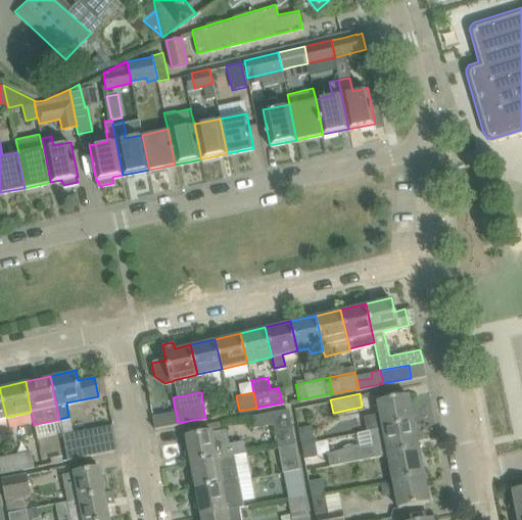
[(366,429),(369,429),(414,421),(408,393),(378,399),(380,412),(363,415),(366,429)]
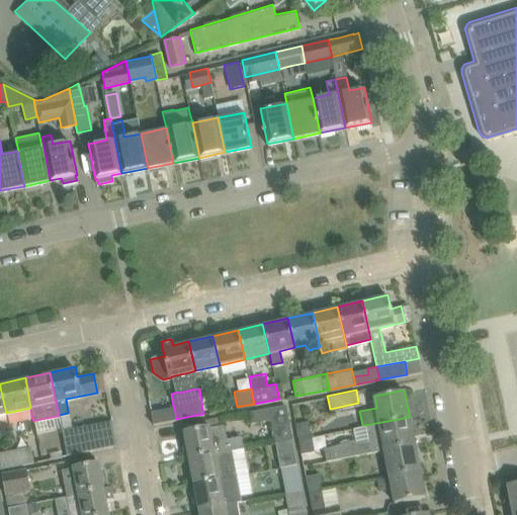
[(274,442),(291,438),(284,404),(248,411),(251,423),(269,419),(274,442)]
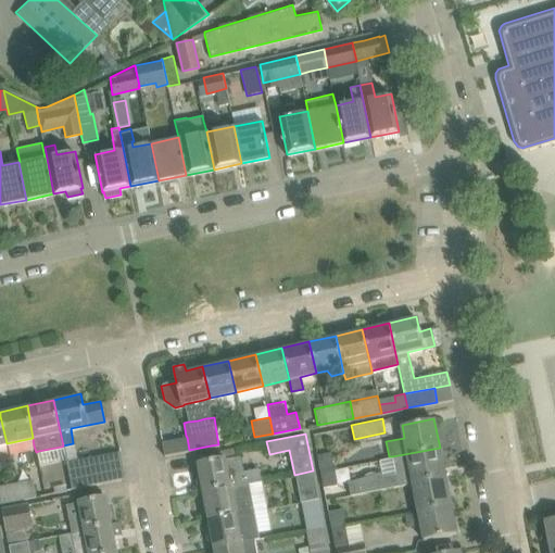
[(186,436),(162,441),(164,454),(189,450),(187,437),(186,436)]
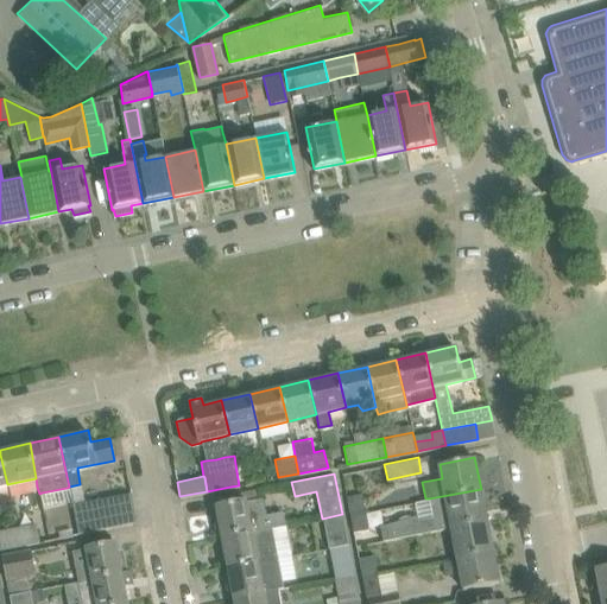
[(213,496),(215,506),(221,536),(271,528),(285,525),(282,510),(265,514),(261,497),(260,497),(259,487),(213,496)]
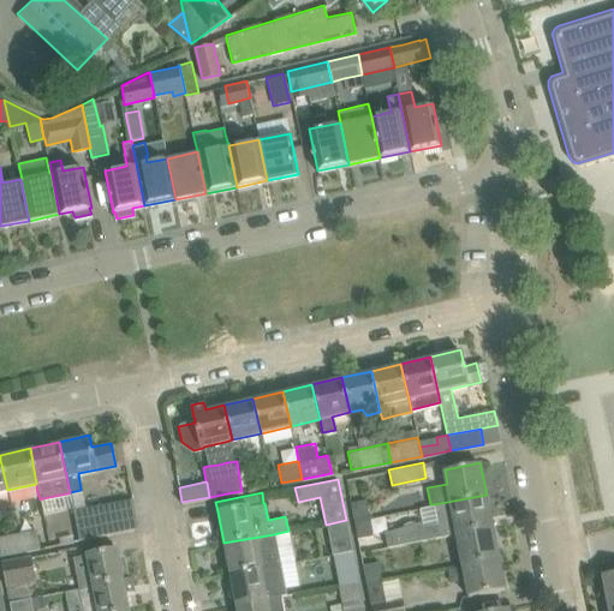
[(387,545),(457,532),(493,525),(487,495),(434,504),(437,521),(422,525),(421,520),(416,522),(411,521),(407,521),(405,522),(404,523),(401,526),(383,532),(387,545)]
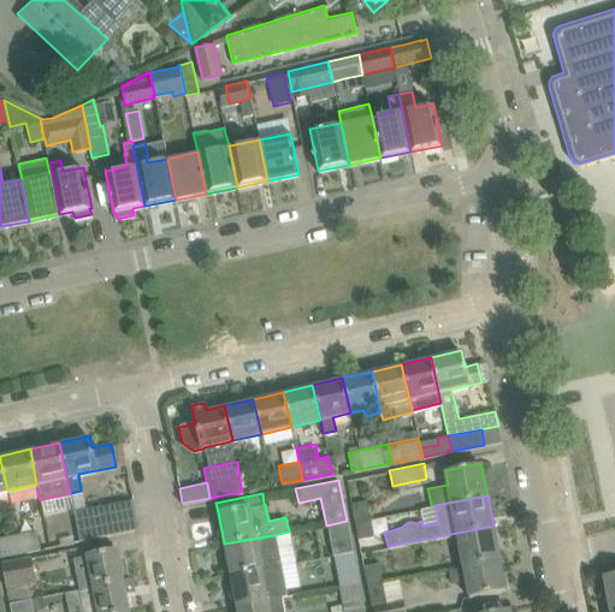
[(354,520),(370,517),(366,498),(350,501),(354,520)]
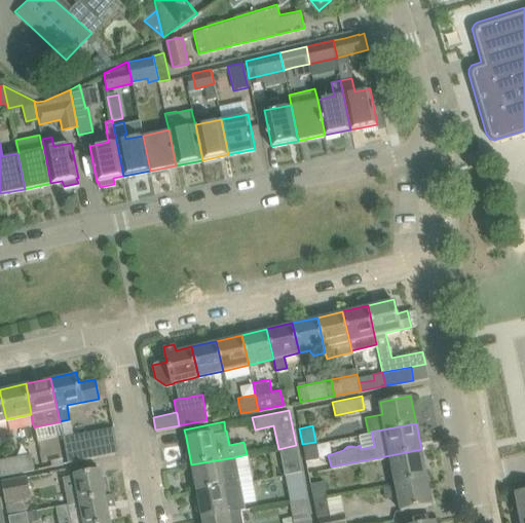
[(63,436),(65,448),(94,443),(90,431),(63,436)]
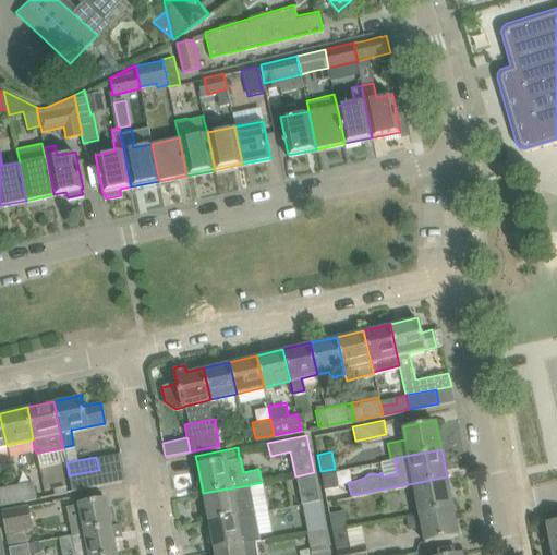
[(324,487),(338,485),(335,469),(321,471),(324,487)]
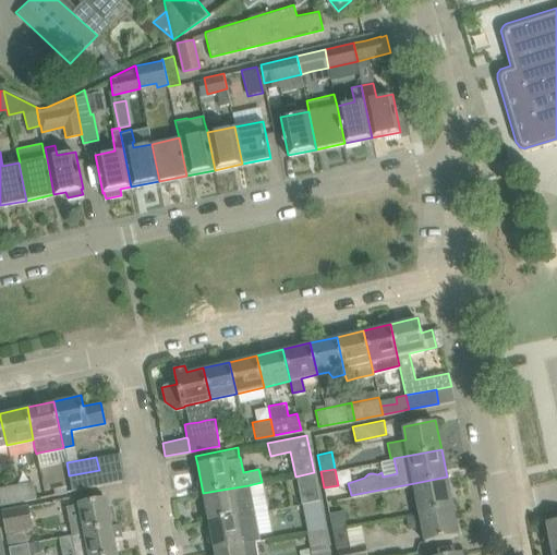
[(72,490),(101,484),(99,470),(69,475),(72,490)]
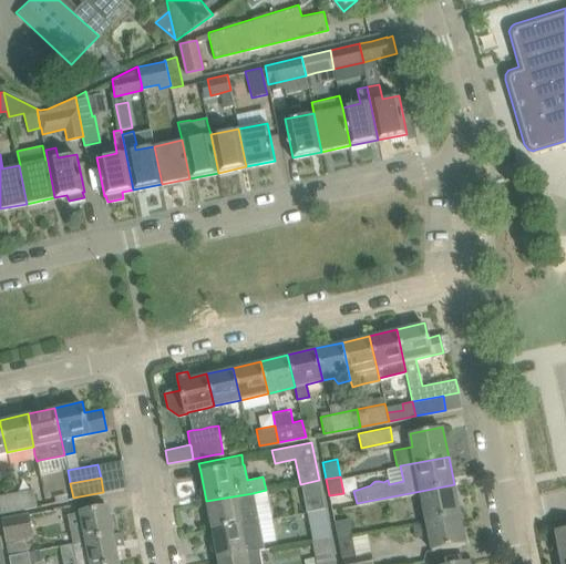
[(325,508),(319,480),(300,484),(306,511),(325,508)]
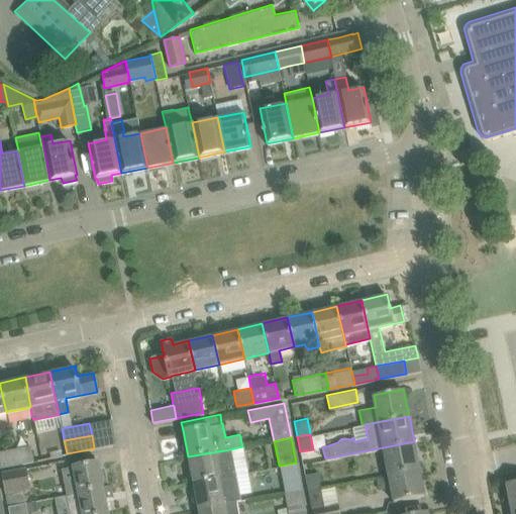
[(414,441),(384,447),(388,474),(418,468),(414,441)]
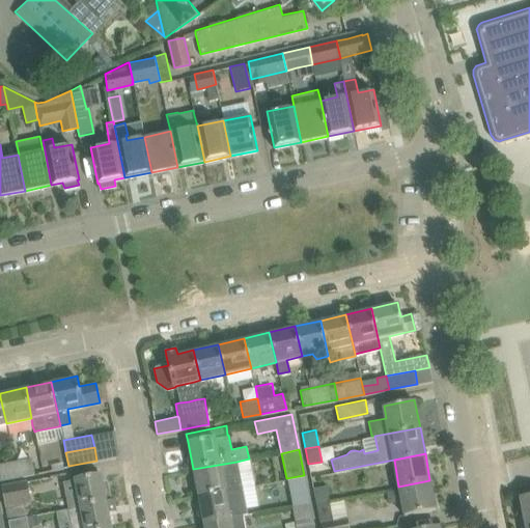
[(15,461),(18,476),(34,473),(31,456),(15,460),(15,461)]
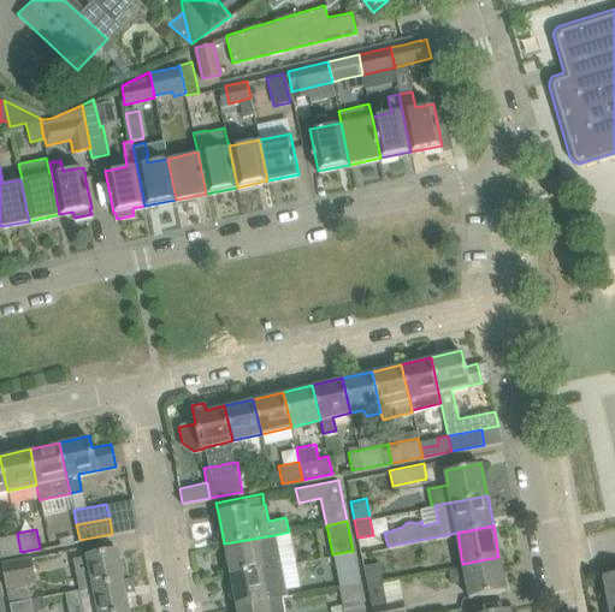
[(21,552),(17,534),(17,533),(0,535),(0,556),(21,552)]
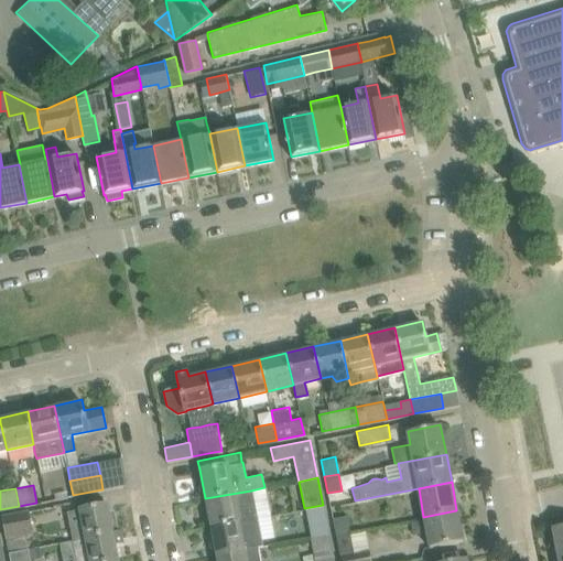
[(210,527),(239,520),(257,517),(251,491),(205,498),(210,527)]
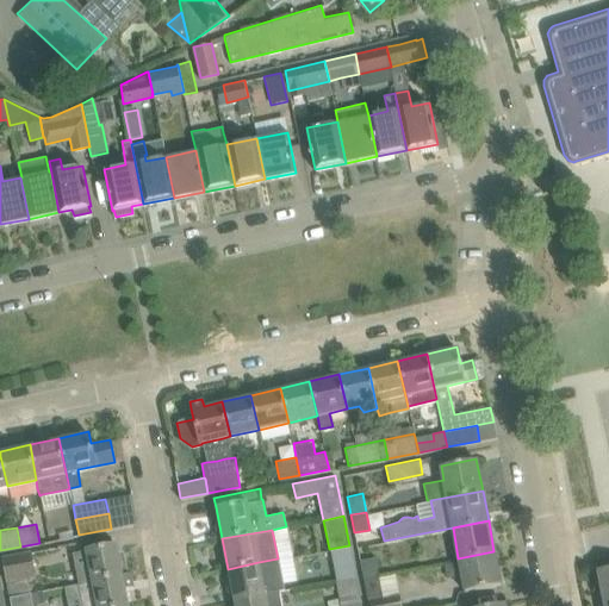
[(76,583),(123,574),(117,543),(72,553),(76,583)]
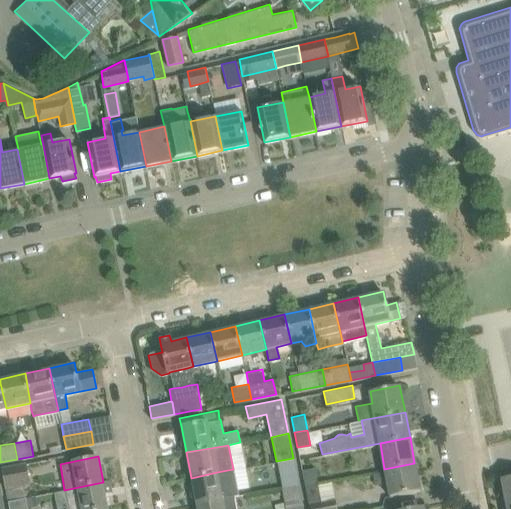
[(10,465),(1,467),(3,478),(8,501),(24,498),(25,498),(22,484),(29,483),(25,462),(10,465)]
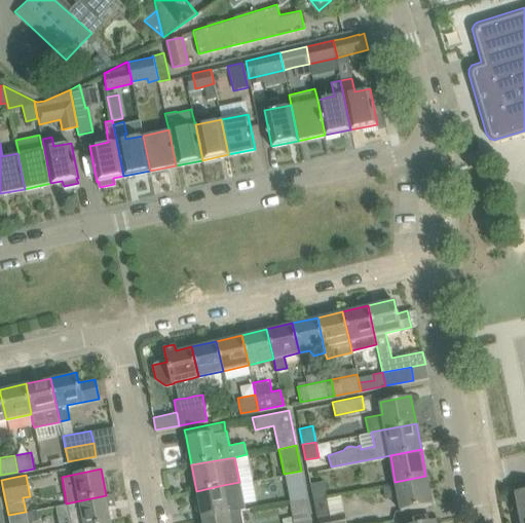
[(425,476),(395,482),(400,510),(432,503),(425,476)]
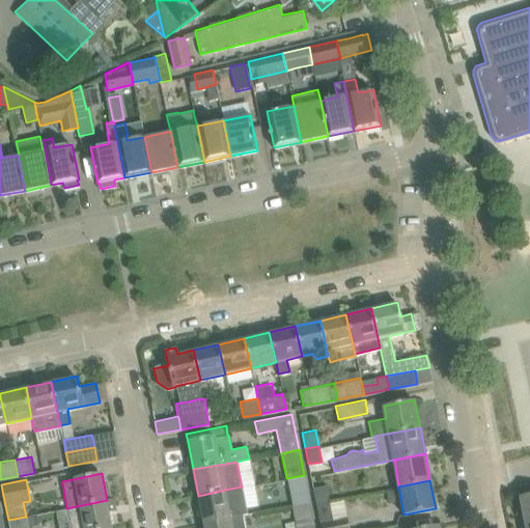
[(312,487),(315,503),(329,500),(326,484),(312,487)]
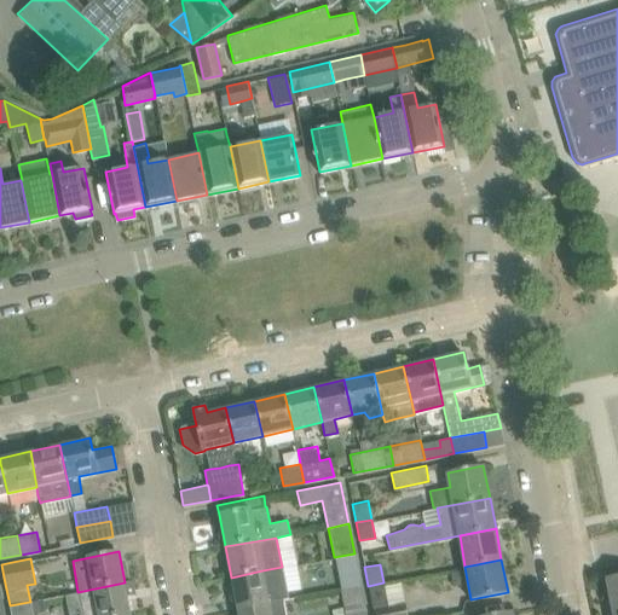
[(340,589),(361,585),(357,566),(336,569),(340,589)]
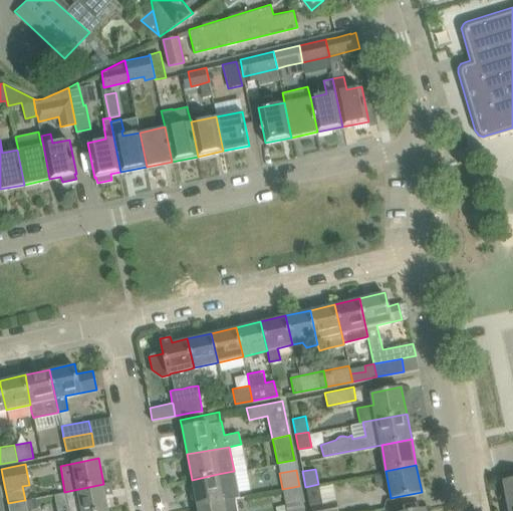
[(234,497),(239,496),(234,471),(218,474),(192,480),(197,505),(223,500),(234,497)]
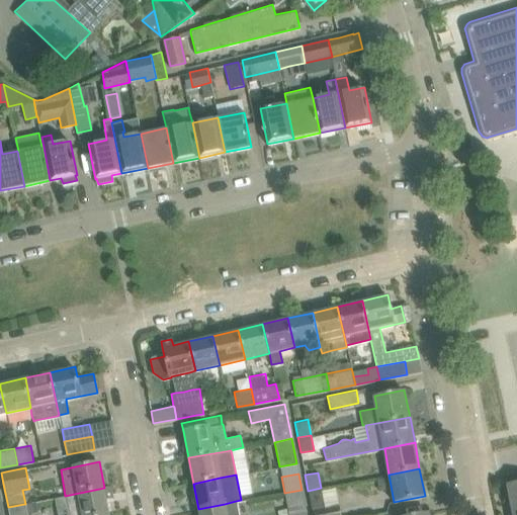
[(516,483),(507,485),(513,514),(516,513),(516,483)]
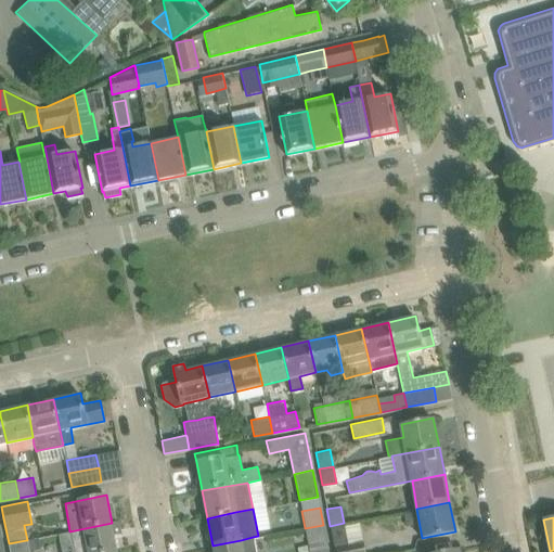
[(112,523),(69,531),(73,551),(108,551),(117,551),(114,536),(120,535),(118,522),(112,523)]
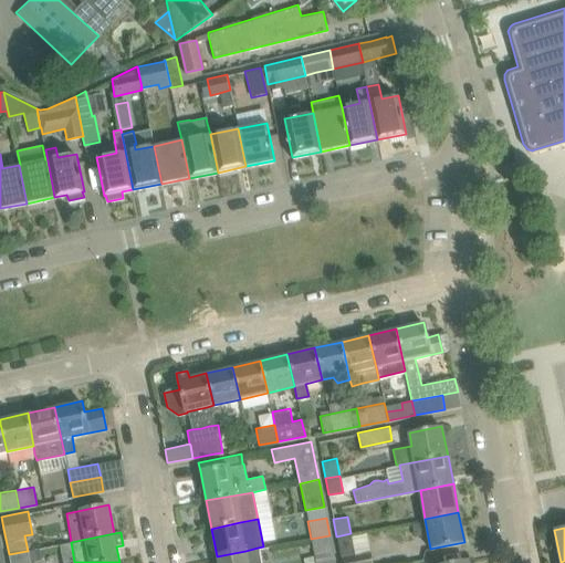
[(370,562),(369,552),(354,555),(351,533),(336,537),(341,562),(370,562)]
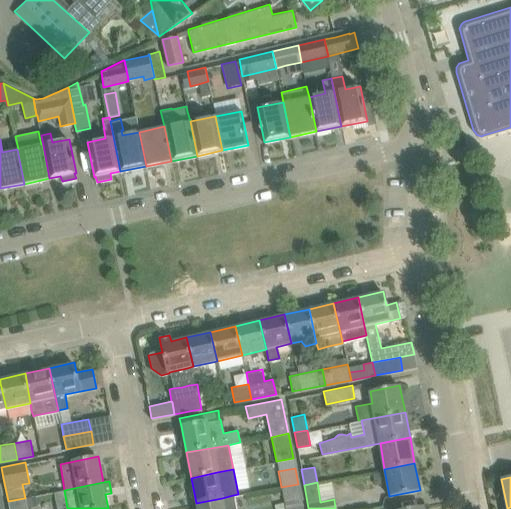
[(302,508),(298,484),(281,487),(284,501),(285,508),(302,508)]
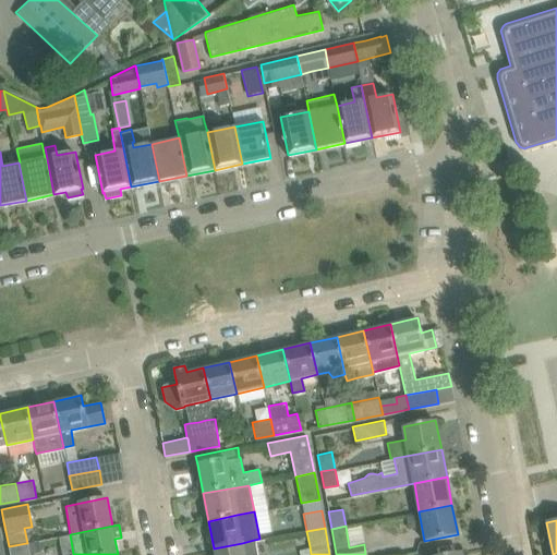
[(214,554),(256,554),(254,540),(242,543),(214,549),(214,554)]
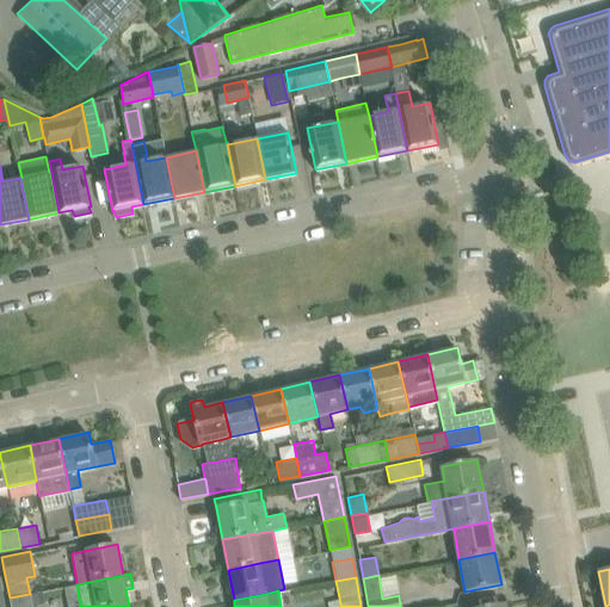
[(42,592),(30,594),(31,604),(43,601),(42,592)]
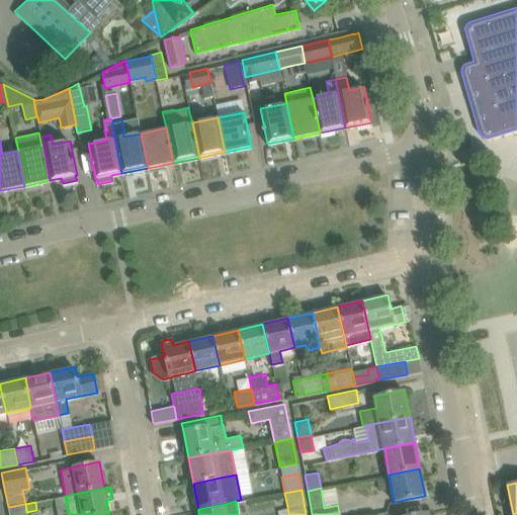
[(26,514),(24,504),(8,507),(9,514),(26,514)]
